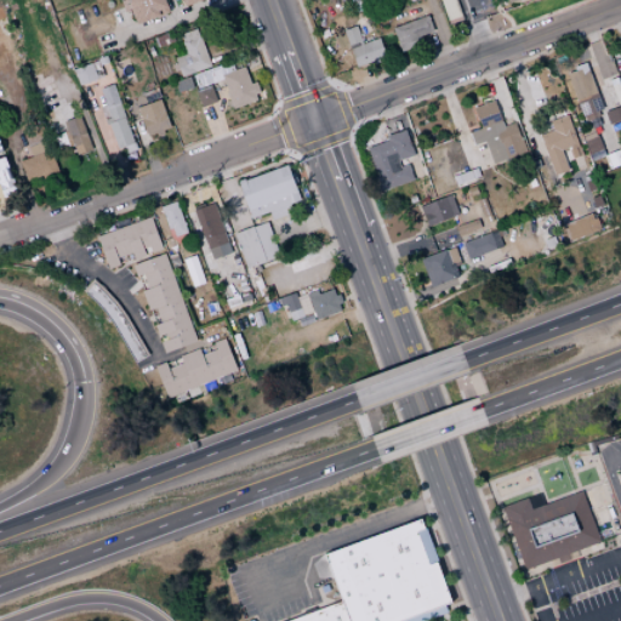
[(169,12),(163,0),(120,0),(124,11),(130,9),(136,24),(169,12)]
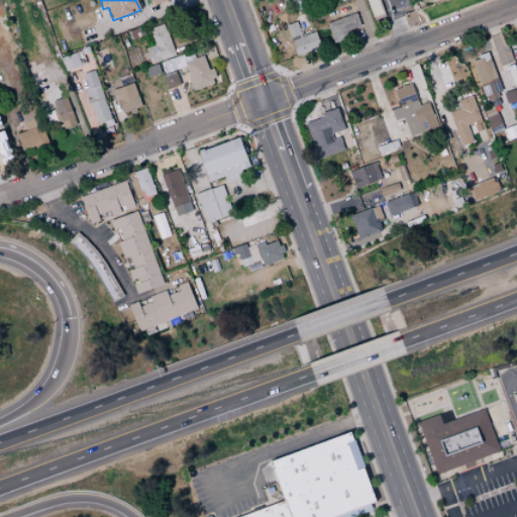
[(325,23),(332,43),(350,36),(348,30),(359,26),(355,12),(325,23)]
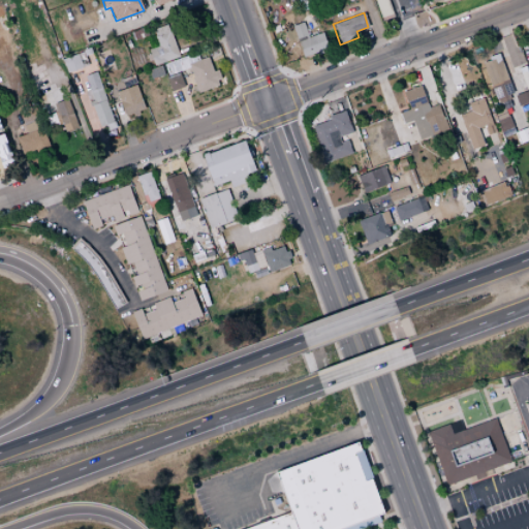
[(308,37),(303,22),(291,26),(303,58),(328,50),(322,32),(308,37)]
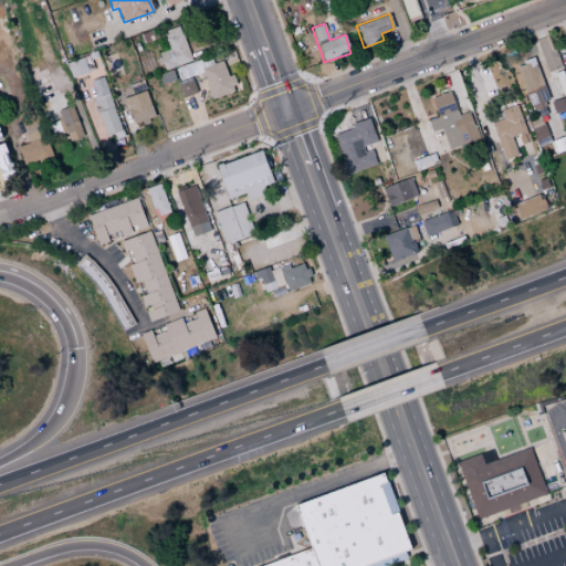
[(164,70),(190,61),(179,25),(163,31),(168,50),(158,53),(164,70)]
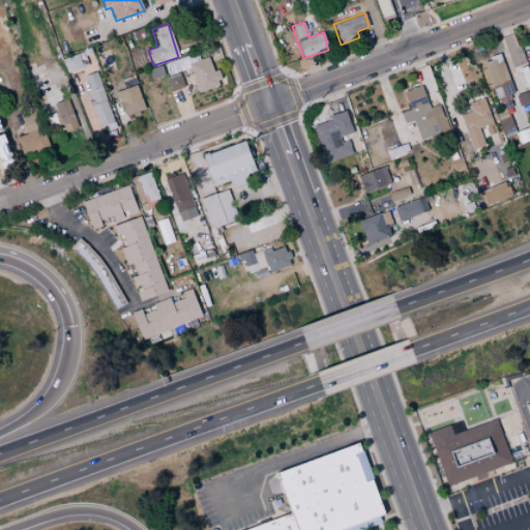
[(198,93),(222,85),(216,70),(212,71),(208,57),(199,60),(197,53),(163,64),(167,76),(189,68),(198,93)]
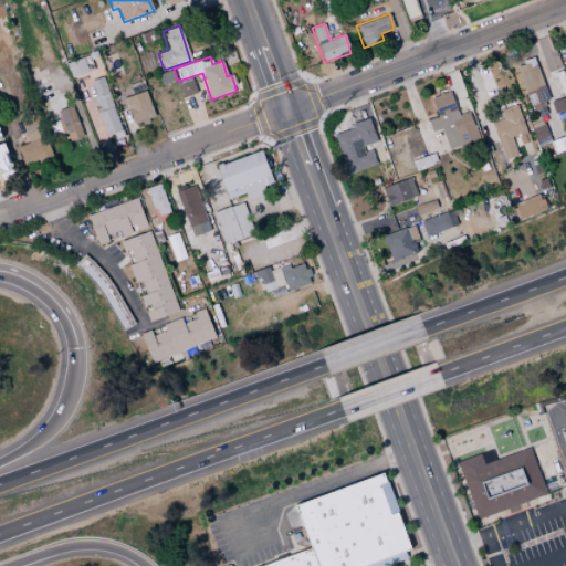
[(87,72),(82,58),(65,63),(71,79),(87,72)]
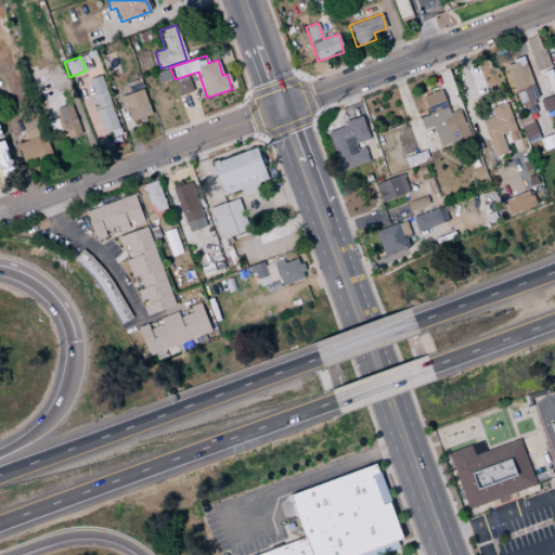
[(536,101),(526,59),(507,63),(517,105),(536,101)]
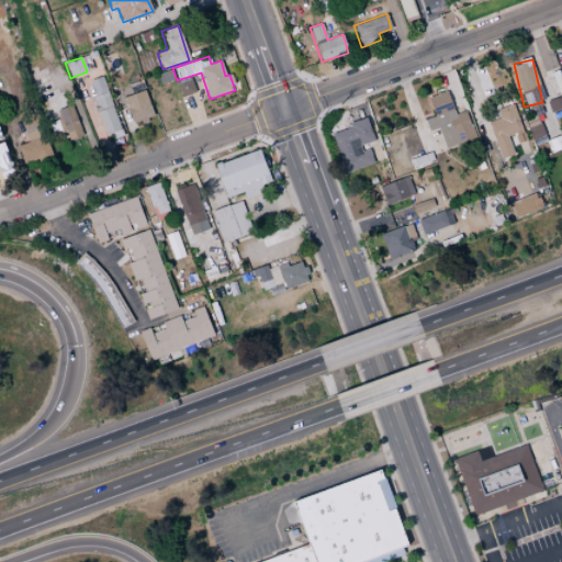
[(120,135),(104,76),(90,80),(94,97),(92,97),(103,138),(120,135)]
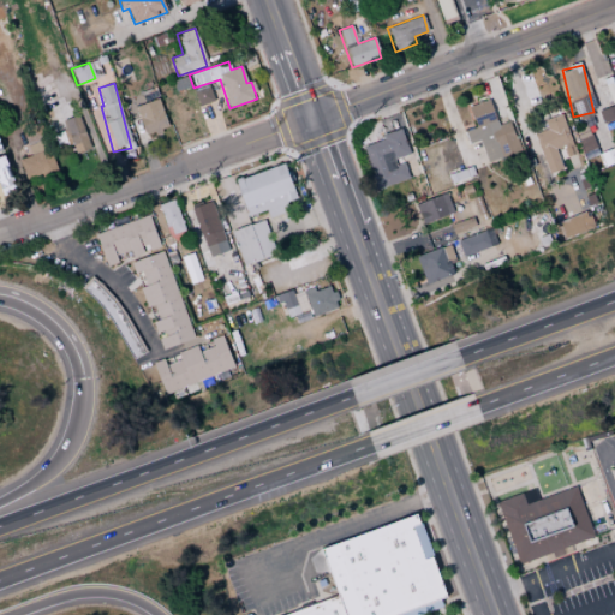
[(197,106),(213,102),(209,85),(193,89),(197,106)]
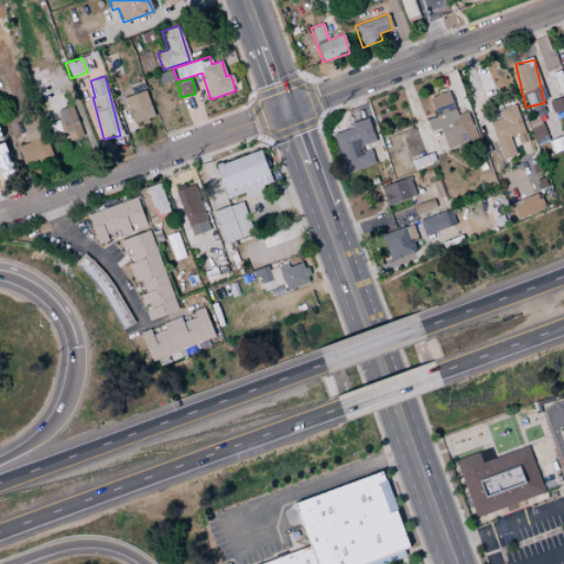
[(153,116),(144,90),(123,98),(132,123),(153,116)]
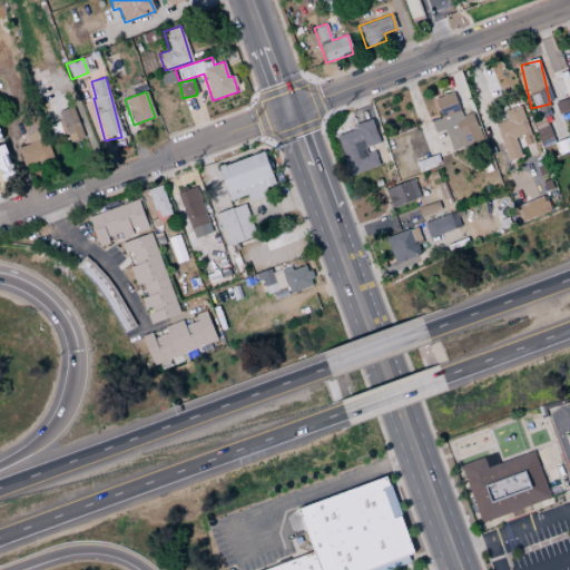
[(450,150),(481,141),(472,112),(460,116),(453,92),(434,98),(440,118),(430,121),(434,134),(444,130),(450,150)]
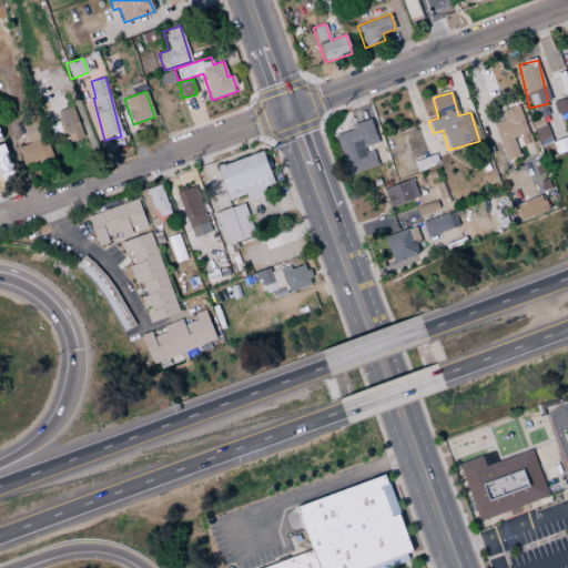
[(493,124),(506,161),(521,155),(518,148),(531,142),(518,105),(501,111),(505,119),(493,124)]
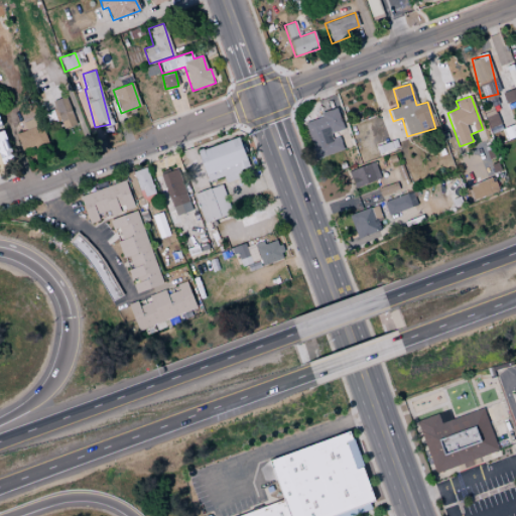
[(75,126),(68,97),(50,101),(54,117),(59,116),(62,128),(75,126)]
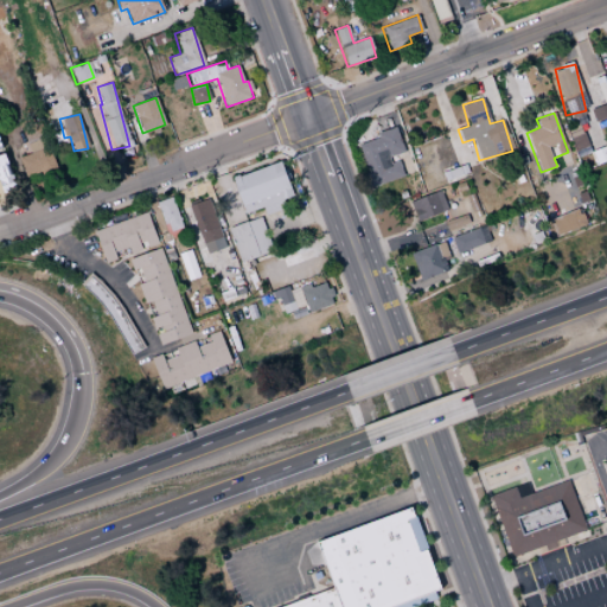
[(19,157),(24,176),(53,168),(42,120),(21,125),(29,154),(19,157)]
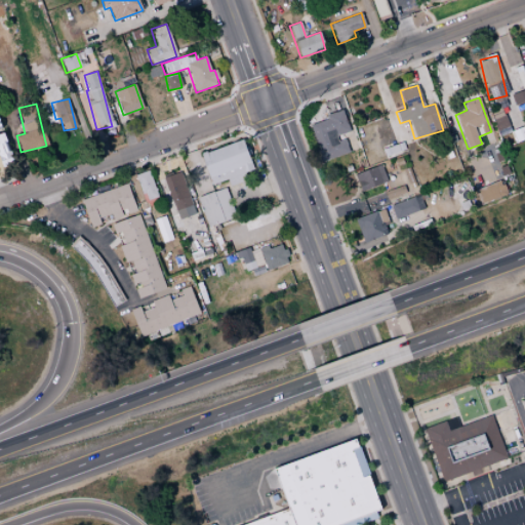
[(311,124),(320,161),(349,154),(344,135),(349,134),(342,110),(325,114),(326,120),(311,124)]
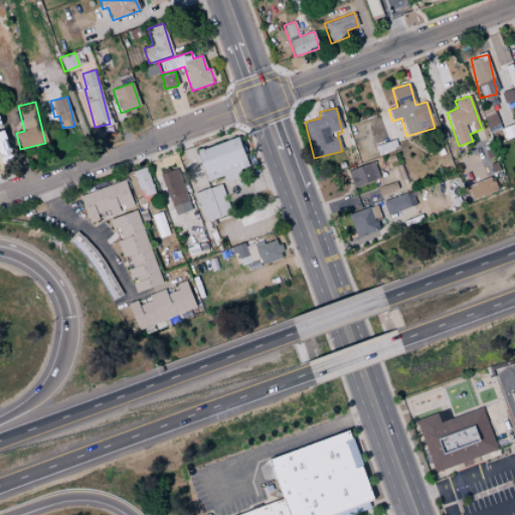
[(487,131),(499,128),(494,110),(482,113),(487,131)]
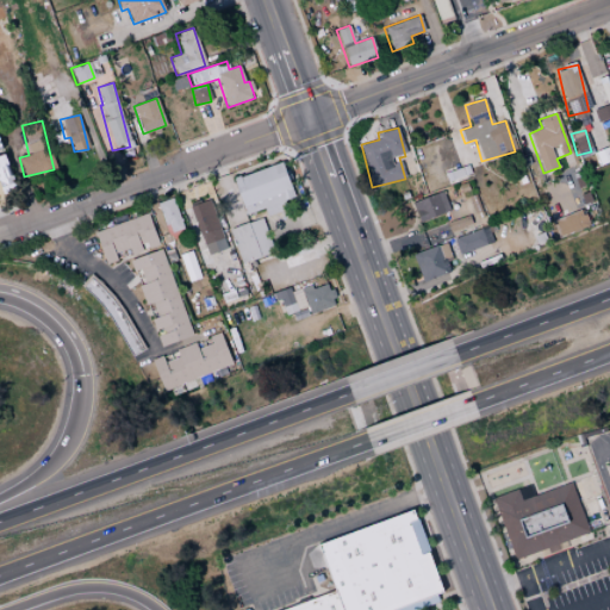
[(601,166),(609,160),(609,154),(607,147),(595,153),(601,166)]
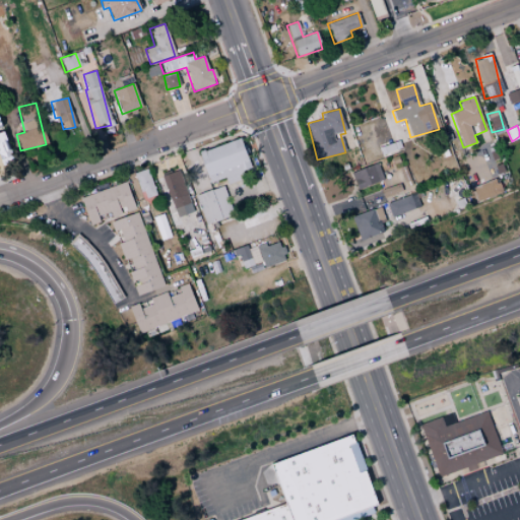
[(2,131),(0,131),(0,161),(1,165),(12,160),(2,131)]
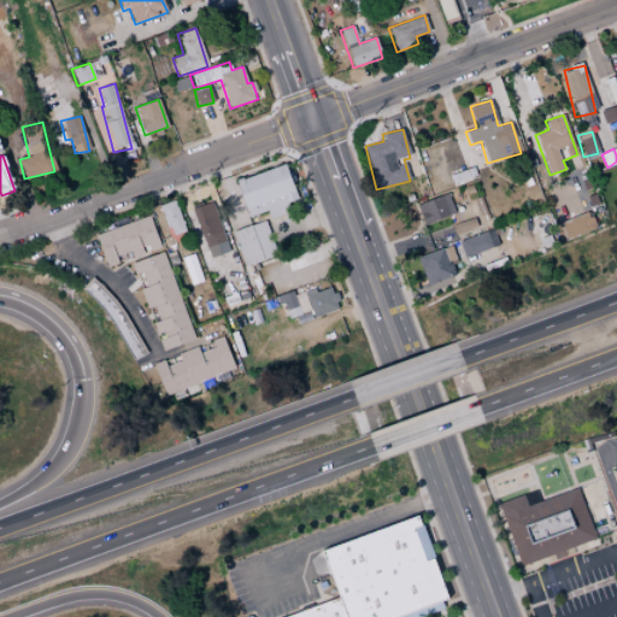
[(266,211),(269,218),(289,212),(287,204),(298,200),(286,164),(236,181),(248,217),(266,211)]
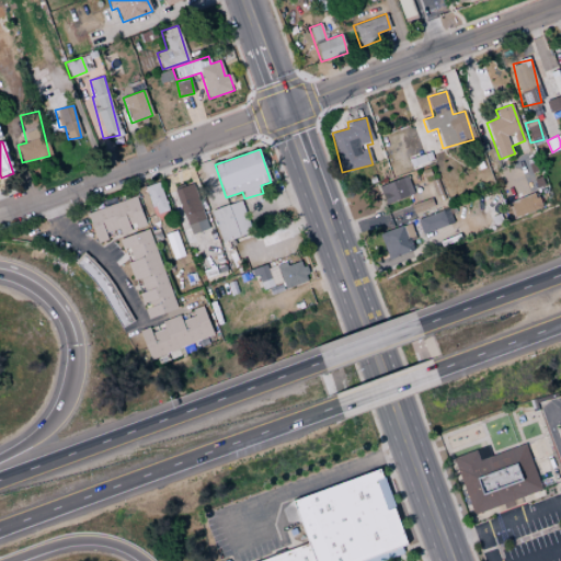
[(432,161),(431,153),(410,159),(411,167),(432,161)]
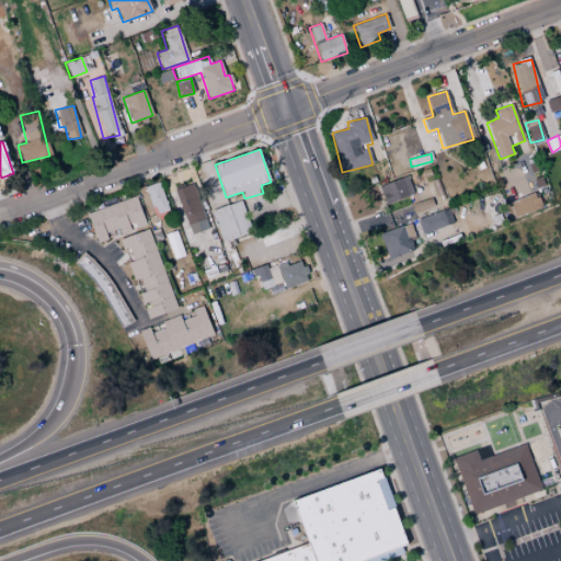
[(378,186),(385,205),(413,194),(407,176),(378,186)]
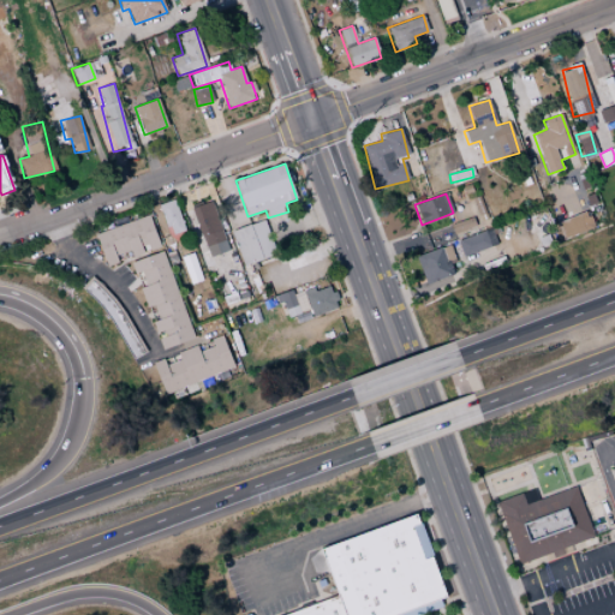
[(166,232),(181,228),(174,199),(159,203),(166,232)]
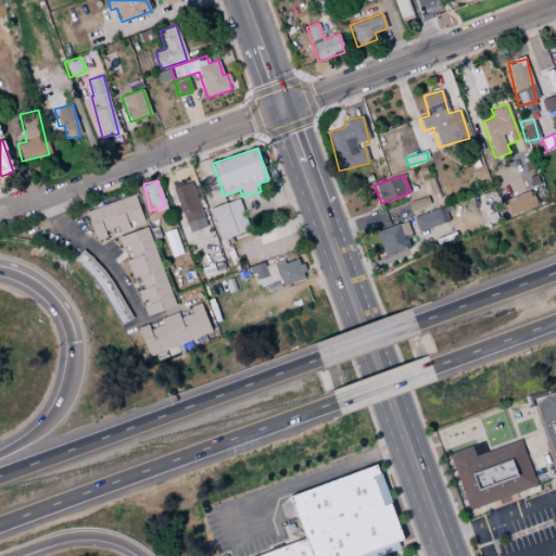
[(189,232),(206,226),(190,181),(172,189),(189,232)]
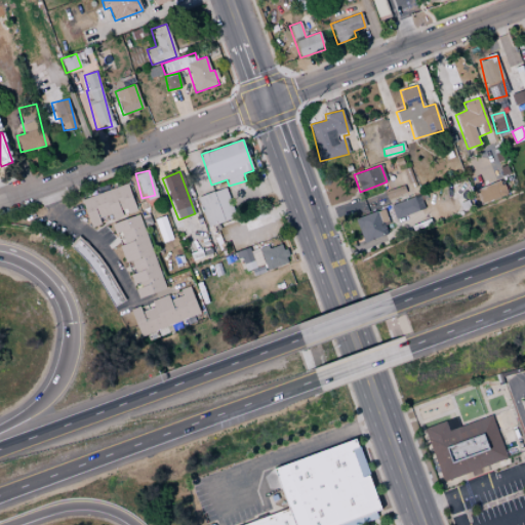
[(472,191),(478,205),(507,194),(500,179),(472,191)]
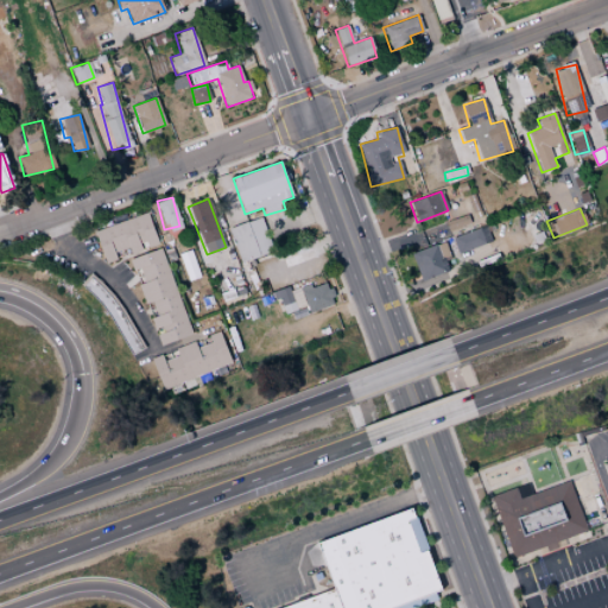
[(94,230),(103,261),(130,252),(131,254),(145,249),(158,245),(147,213),(94,230)]
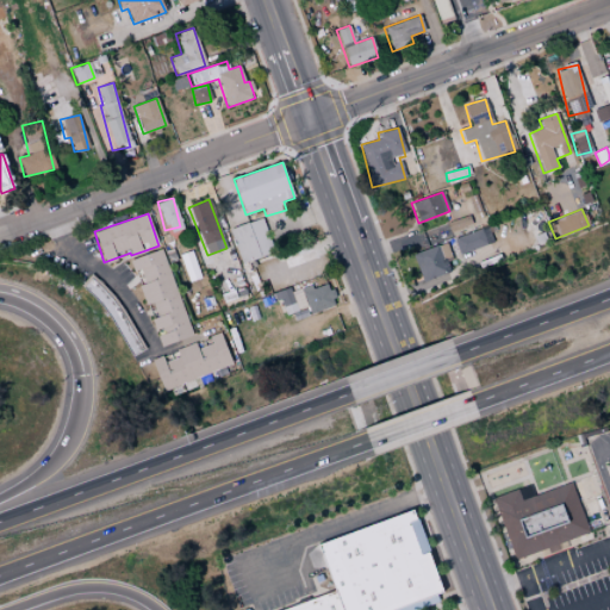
[(446,223),(449,232),(472,225),(468,216),(446,223)]
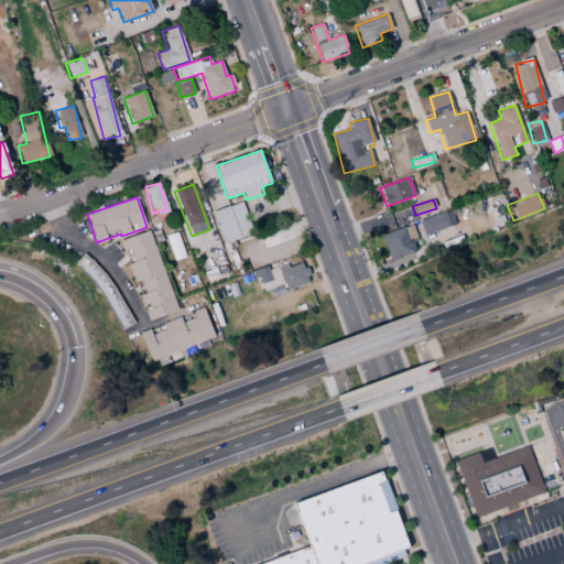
[(253,232),(241,202),(210,213),(223,245),(253,232)]
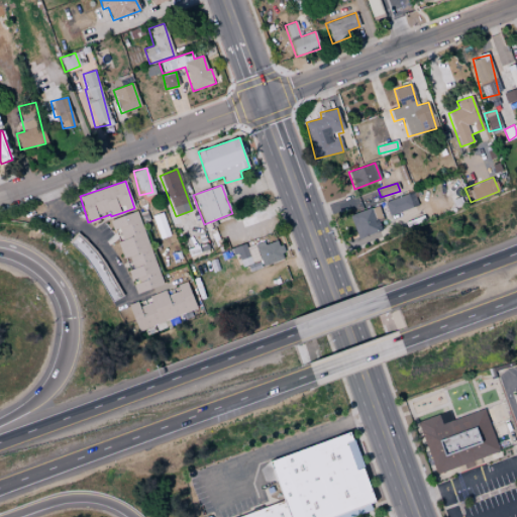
[(417,207),(414,194),(384,200),(387,213),(417,207)]
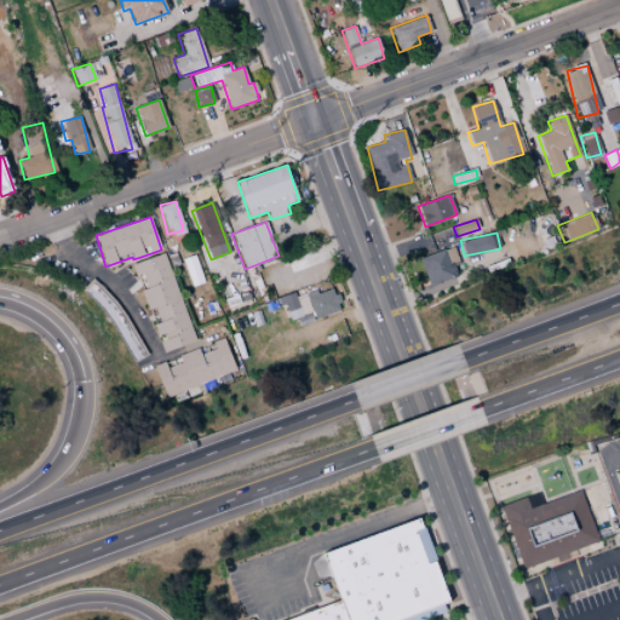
[(458,260),(452,246),(418,259),(429,287),(457,276),(452,263),(458,260)]
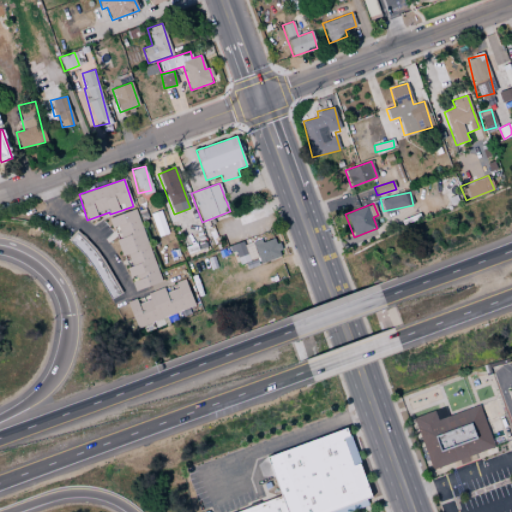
[(160,283),(136,209),(108,218),(112,229),(117,227),(121,238),(116,240),(121,256),(127,254),(131,266),(126,268),(130,280),(131,279),(134,291),(160,283)]
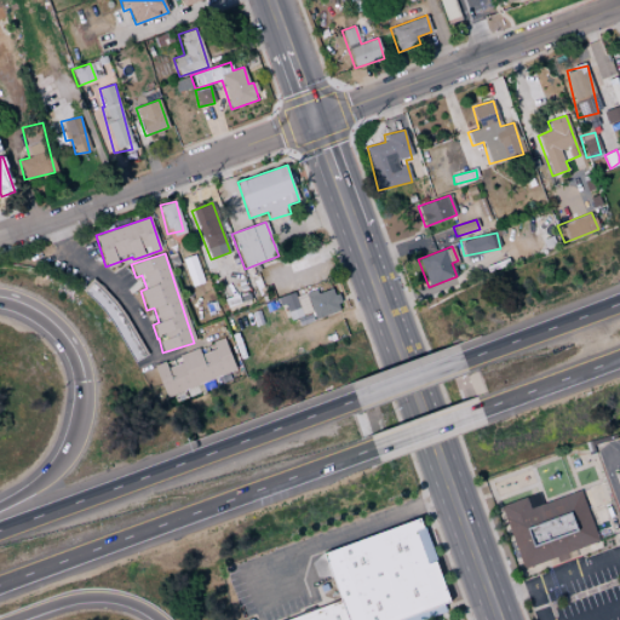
[(287,320),(311,313),(314,319),(342,310),(334,288),(317,293),(316,290),(294,297),(293,292),(280,297),(287,320)]
